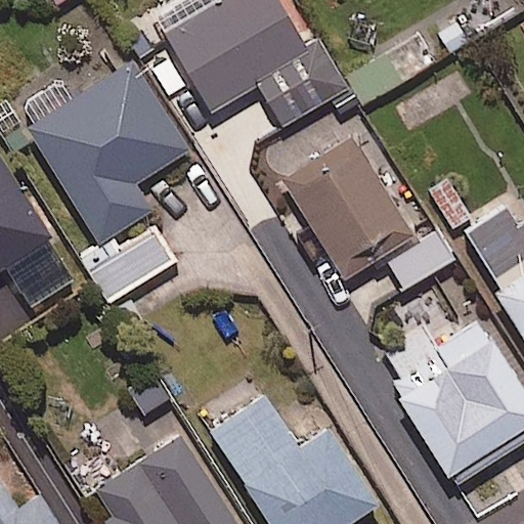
[(303,44),(276,0),(160,0),(147,7),(210,112),(257,84),(282,127),(347,89),(316,37),(303,44)]
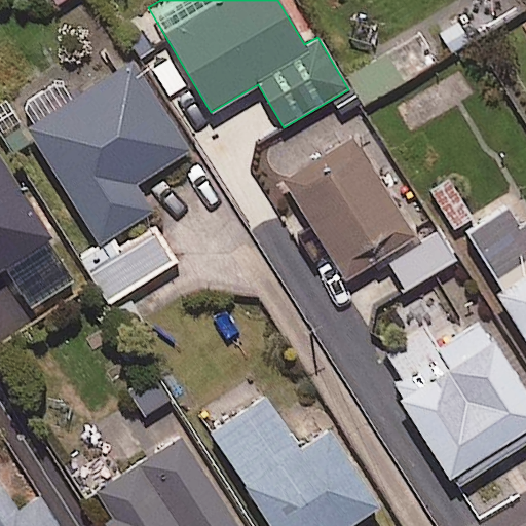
[(187,150),(133,65),(73,103),(60,82),(16,110),(67,188),(62,191),(96,245),(150,211),(134,185),(187,150)]
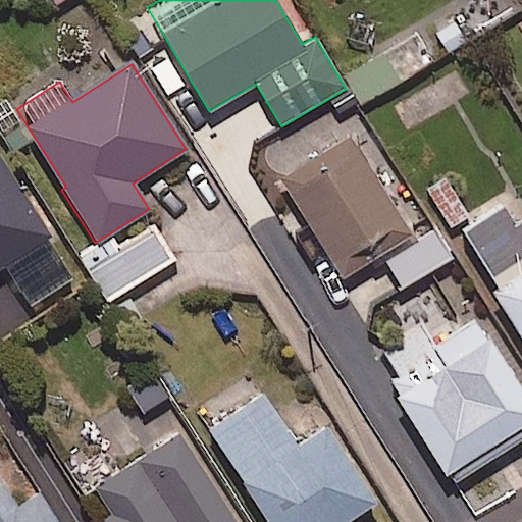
[(434,229),(356,105),(303,139),(314,157),(279,178),(338,272),(375,250),(382,262),(434,229)]
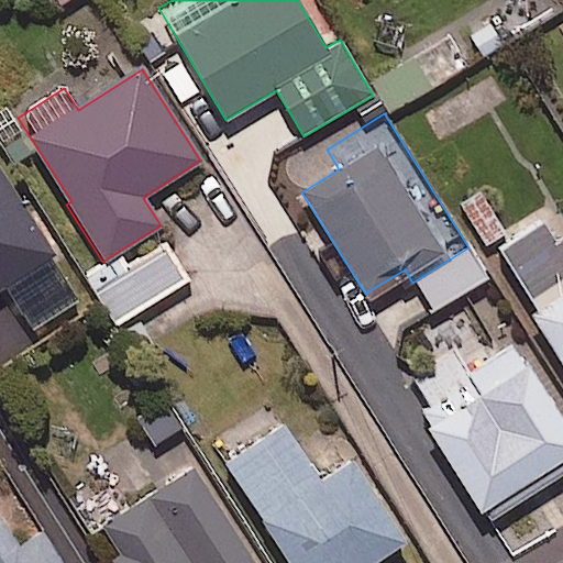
[(0,289),(54,255),(0,170),(0,289)]
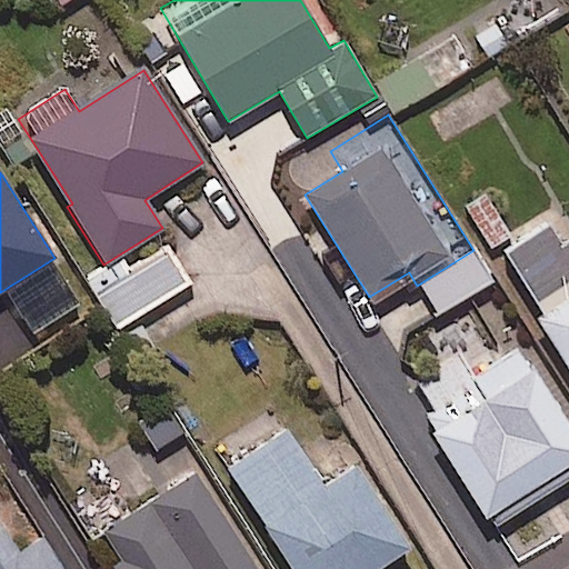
[(568,240),(556,219),(497,256),(568,368),(568,240)]
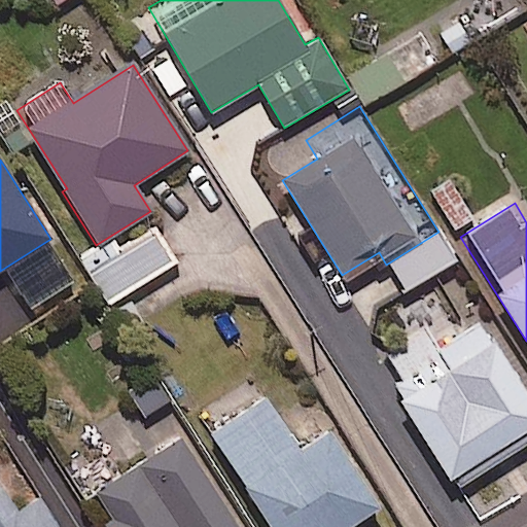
[(176,261),(154,227),(115,253),(107,240),(80,256),(110,304),(176,261)]
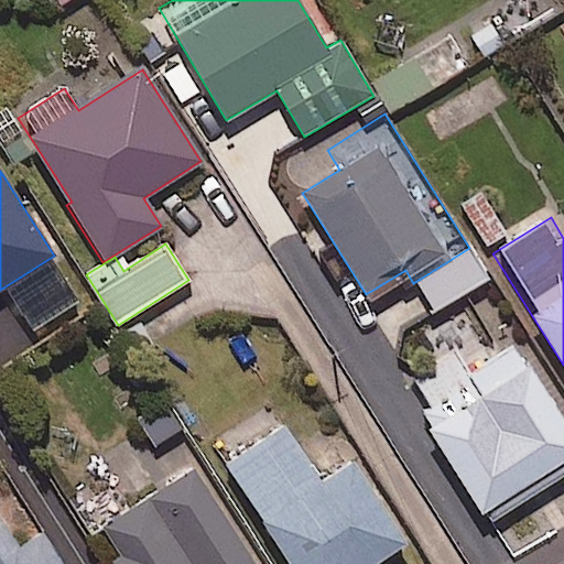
[(489,279),(470,249),(418,281),(435,311),(489,279)]
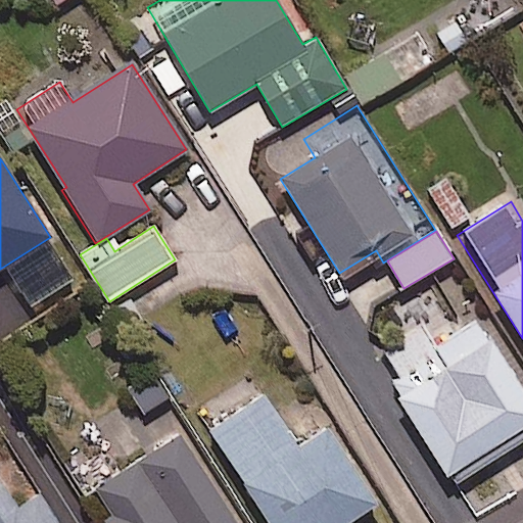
[(522,438),(522,393),(477,322),(436,348),(422,325),(378,354),(405,396),(398,400),(453,484),(522,438)]
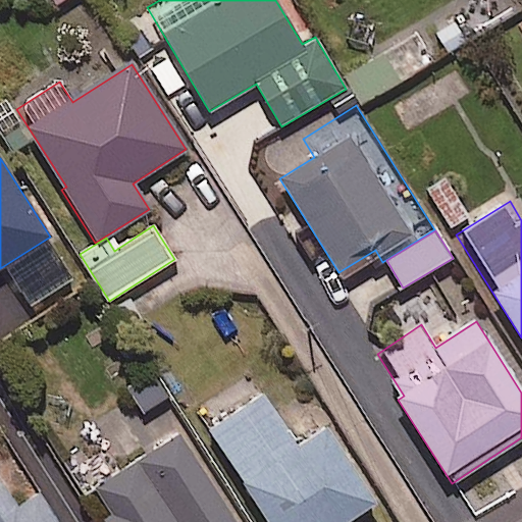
[(298,448),(263,394),(207,429),(266,521),(349,521),(375,505),(327,429),(298,448)]
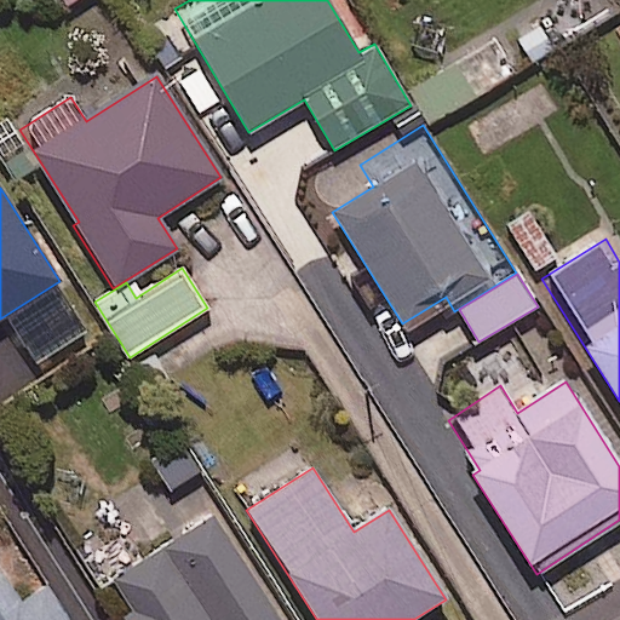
[(279,619),(213,516),(99,589),(120,619),(279,619)]
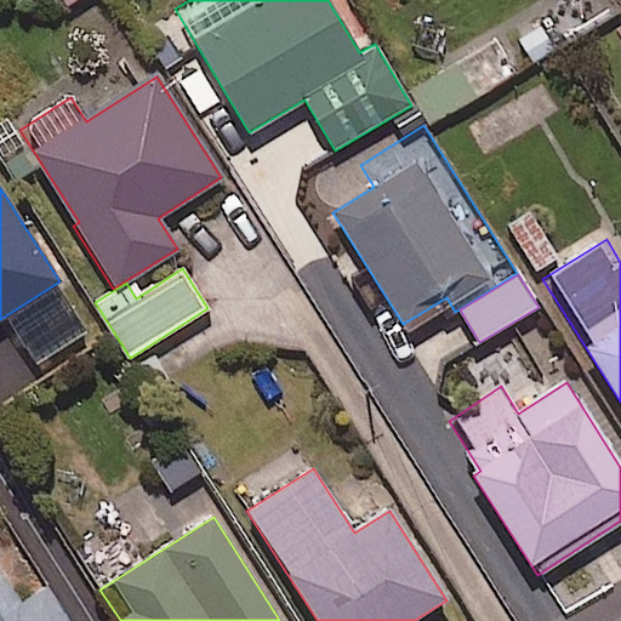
[(21,607),(0,574),(0,620),(67,620),(47,590),(21,607)]
